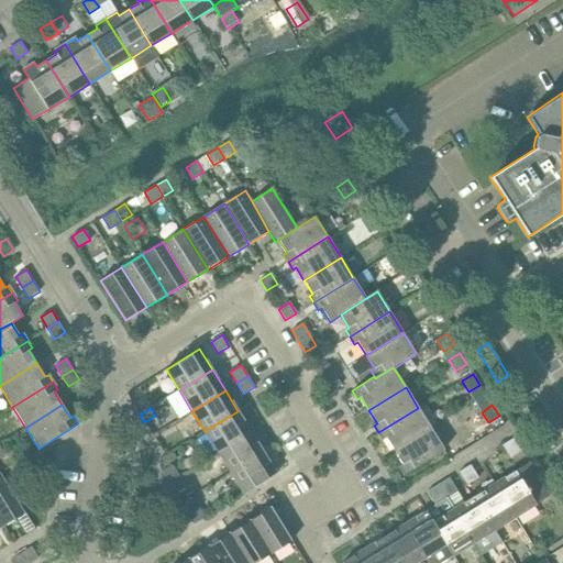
[(386,438),(394,451),(431,428),(418,408),(378,432),(383,440),(386,438)]
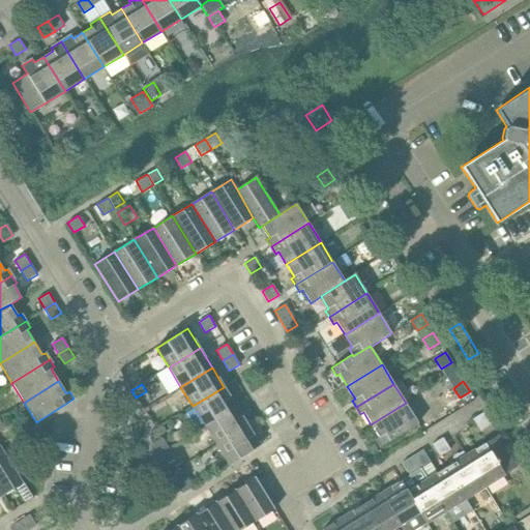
[(236,406),(224,387),(193,406),(205,425),(236,406)]
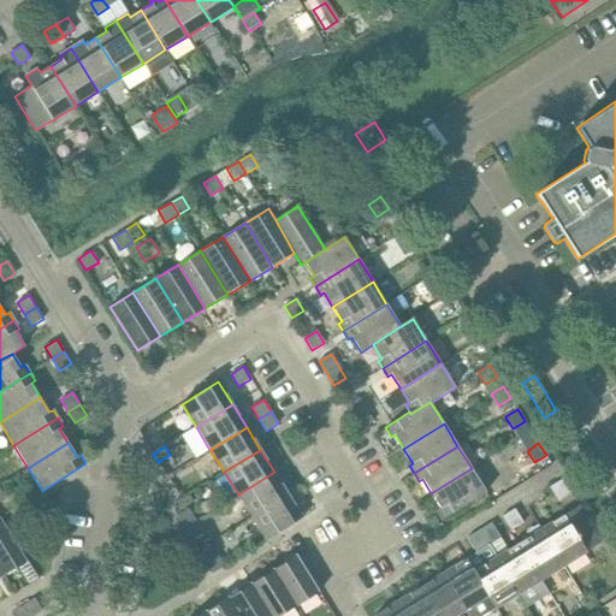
[(472,468),(431,493),(440,508),(437,510),(442,519),(486,492),(472,468)]
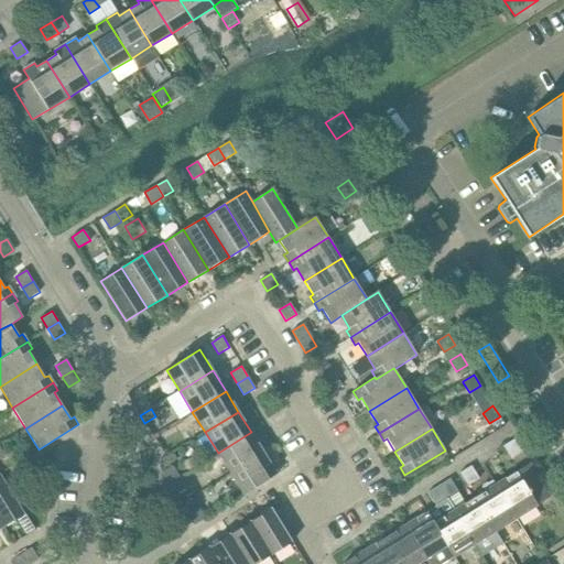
[(230,474),(264,453),(251,432),(218,453),(230,474)]
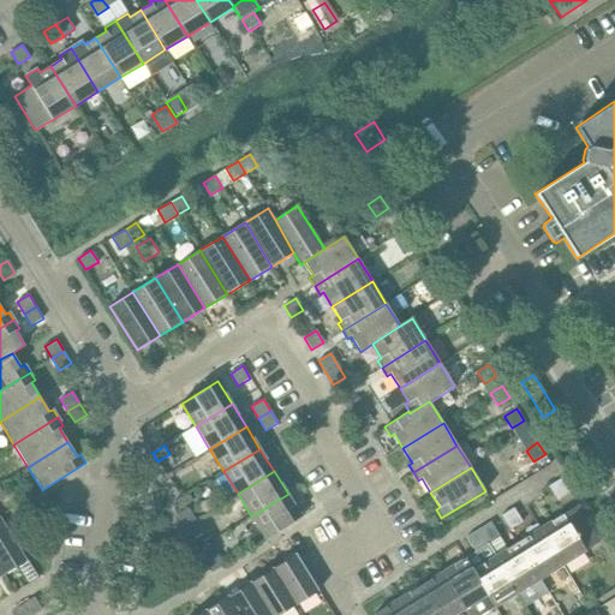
[(548,487),(551,493),(556,500),(569,493),(560,478),(548,487)]
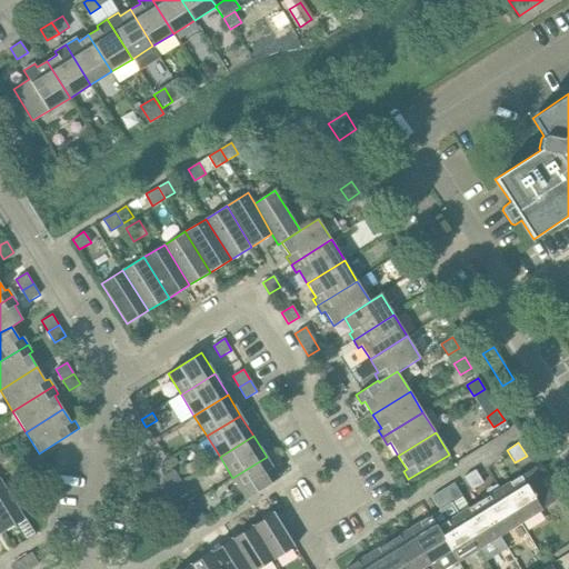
[(280,478),(267,457),(232,478),(246,499),(280,478)]
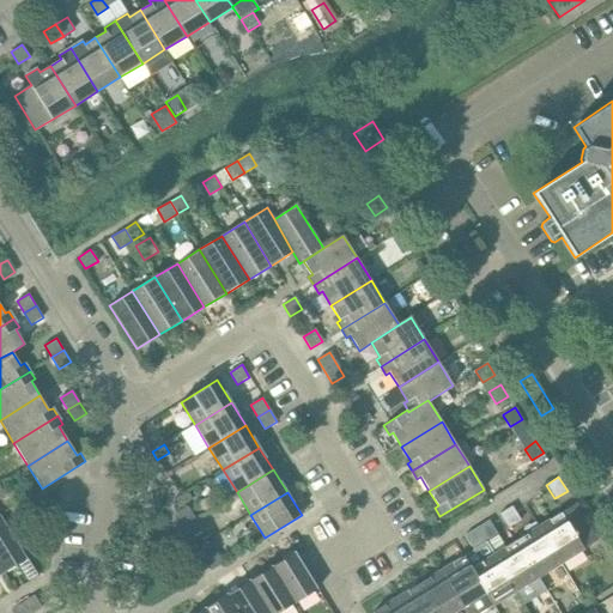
[(574,504),(538,527),(560,563),(598,540),(574,504)]
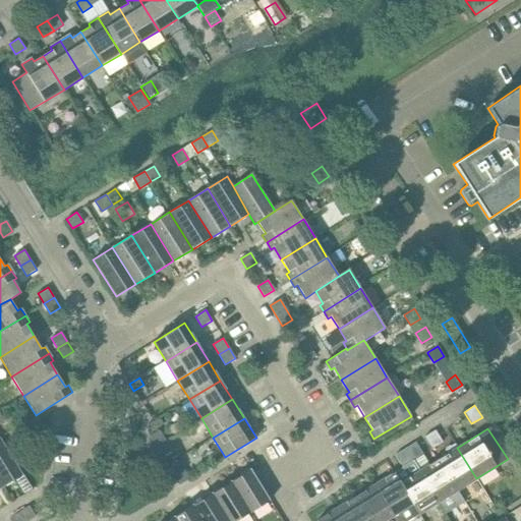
[(155,447),(165,441),(159,430),(149,438),(155,447)]
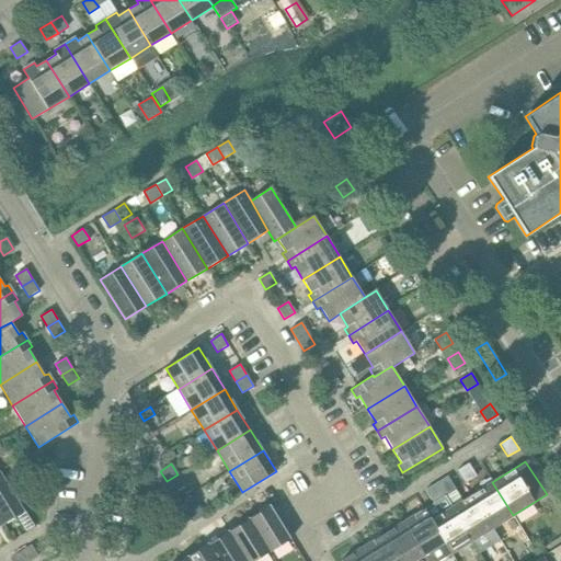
[(468,464),(457,470),(465,483),(476,476),(471,469),(468,464)]
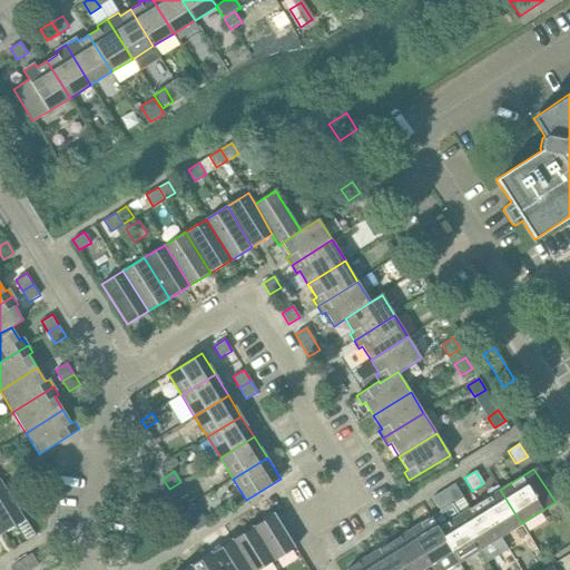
[(0,527),(3,532),(25,519),(0,479),(0,527)]
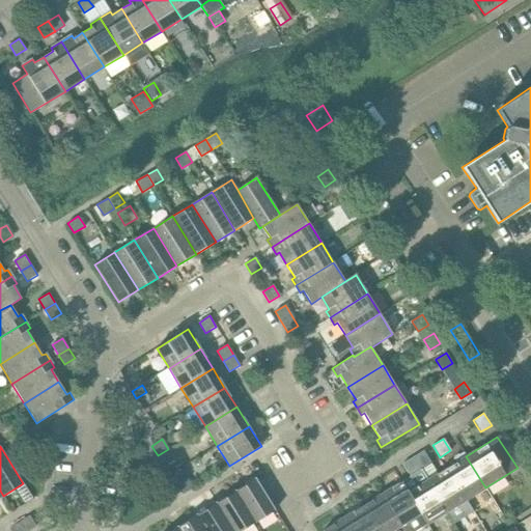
[(174,459),(168,449),(158,455),(165,466),(174,459)]
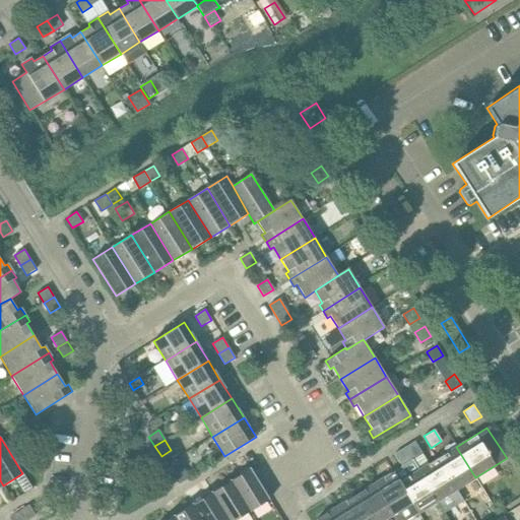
[(438,502),(444,512),(463,500),(457,490),(438,458),(429,464),(421,453),(423,453),(414,442),(404,448),(411,460),(438,502)]
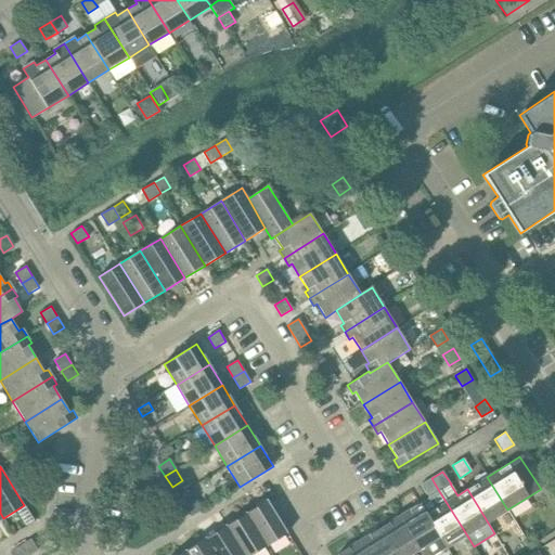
[(467,489),(488,523),(507,510),(487,477),(483,472),(474,479),(476,483),(467,489)]
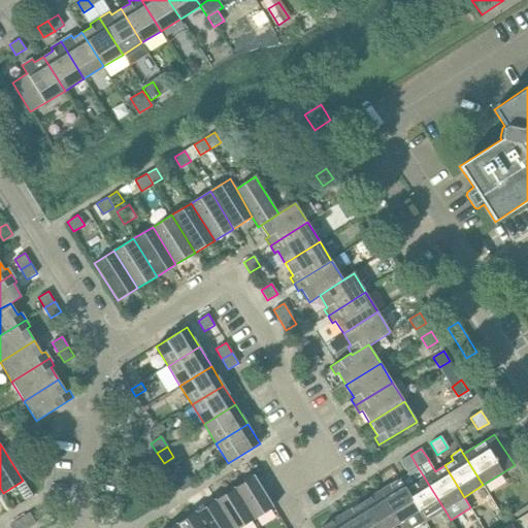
[(410,455),(400,461),(407,473),(418,467),(410,455)]
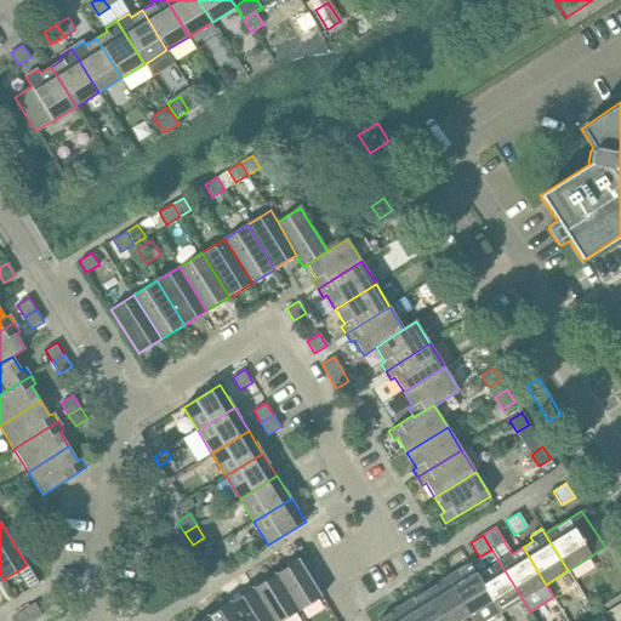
[(479,557),(469,563),(500,613),(523,599),(491,550),(479,557)]
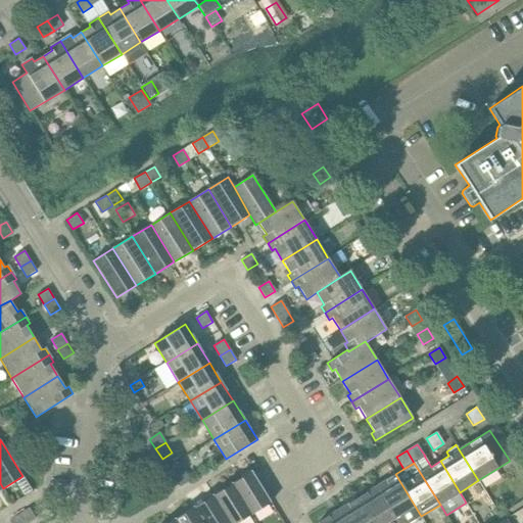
[(180,487),(190,481),(183,471),(174,477),(180,487)]
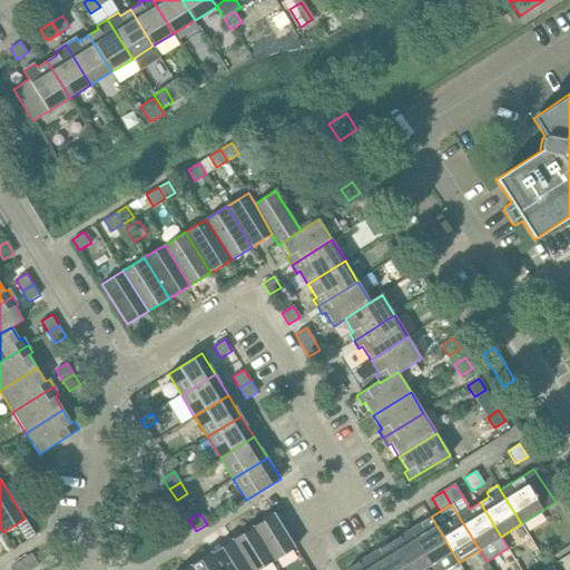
[(295,548),(277,520),(274,514),(253,528),(274,561),(295,548)]
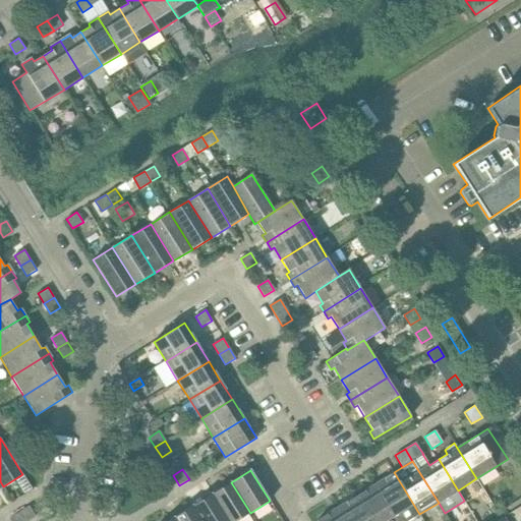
[(394,516),(397,520),(408,520),(419,514),(394,472),(374,484),(394,516)]
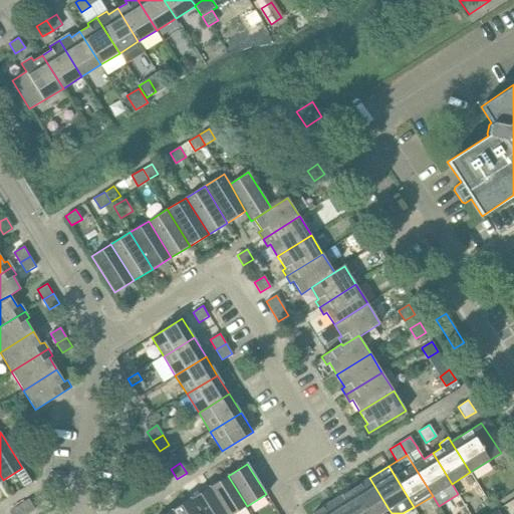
[(228,476),(209,487),(225,513),(248,513),(244,507),(247,506),(228,476)]
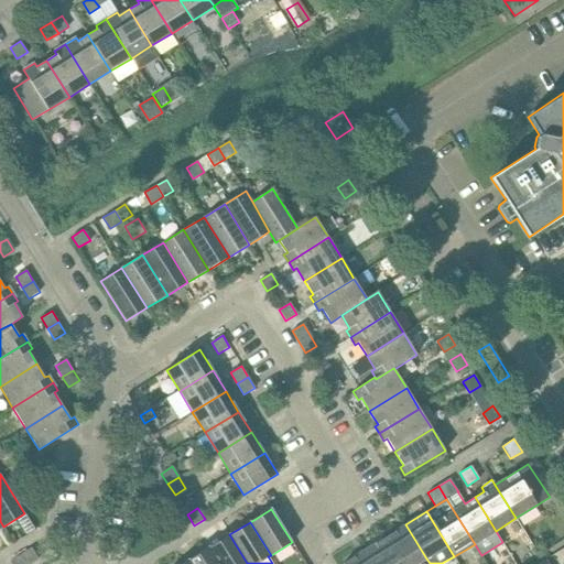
[(384,538),(401,563),(416,563),(426,559),(405,524),(384,538)]
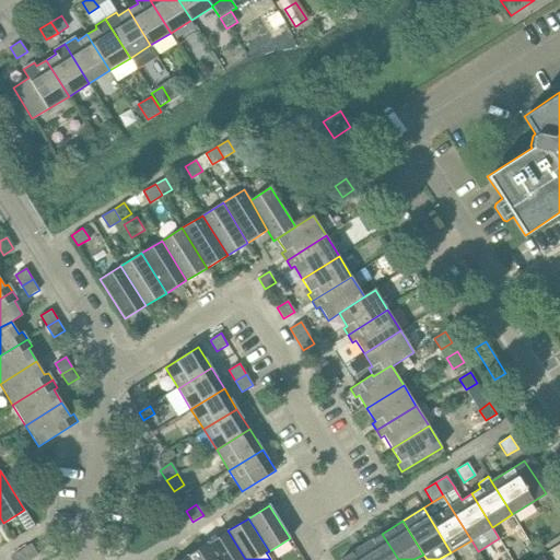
[(245,559),(228,531),(207,544),(217,559),(245,559)]
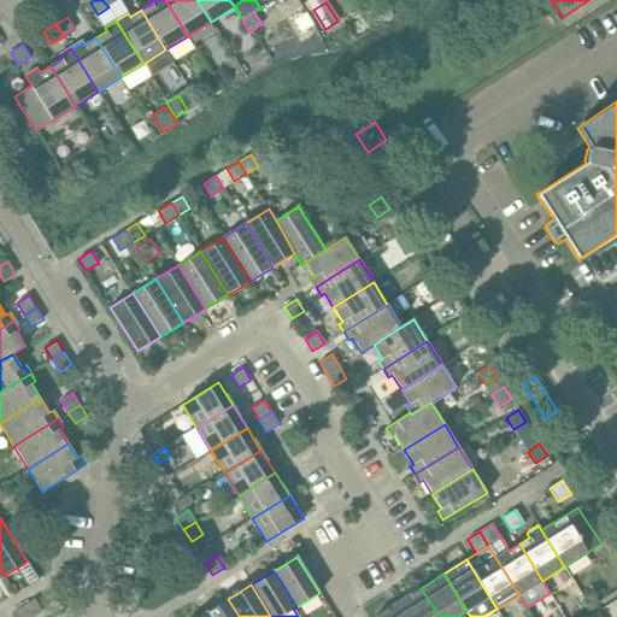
[(399,601),(407,616),(439,616),(421,588),(399,601)]
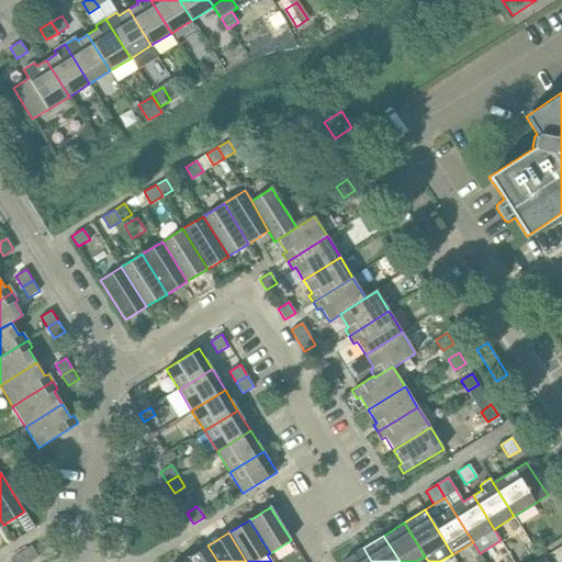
[(29,561),(37,557),(31,546),(10,560),(11,561),(29,561)]
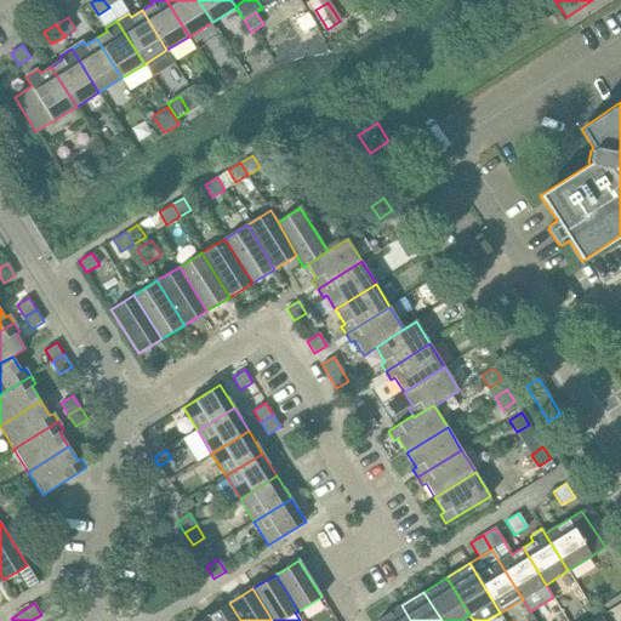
[(240,620),(229,603),(208,617),(209,620),(240,620)]
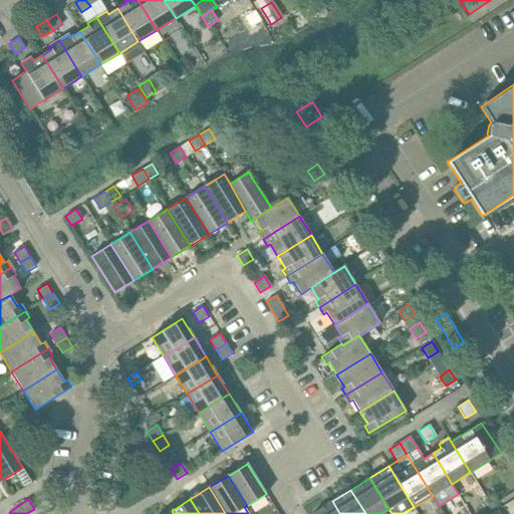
[(339,513),(332,501),(312,513),(339,513)]
